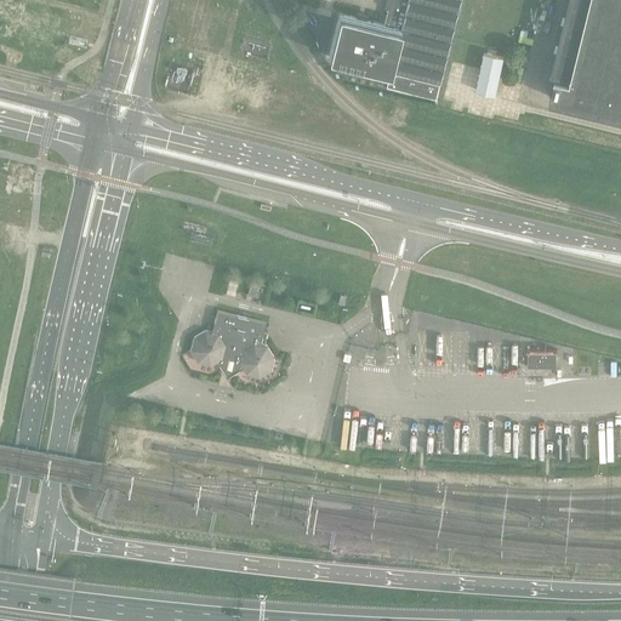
[(436,98),(460,0),(389,0),(383,24),(365,21),(366,17),(358,15),(357,18),(340,13),(329,57),(389,72),(386,86),(436,98)]
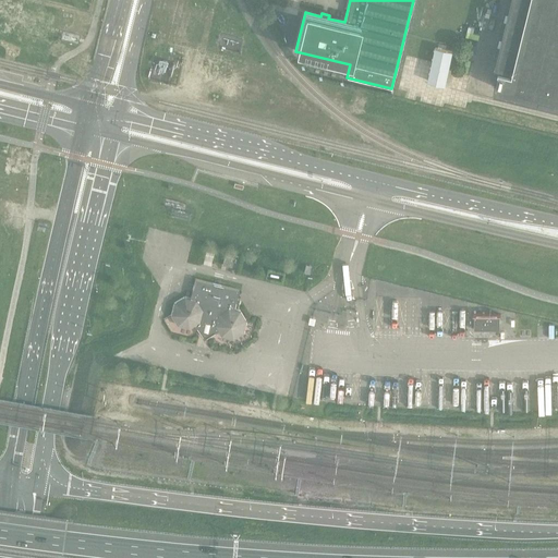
[(494,88),(557,104),(557,0),(510,0),(495,68),(498,69),(494,88)]
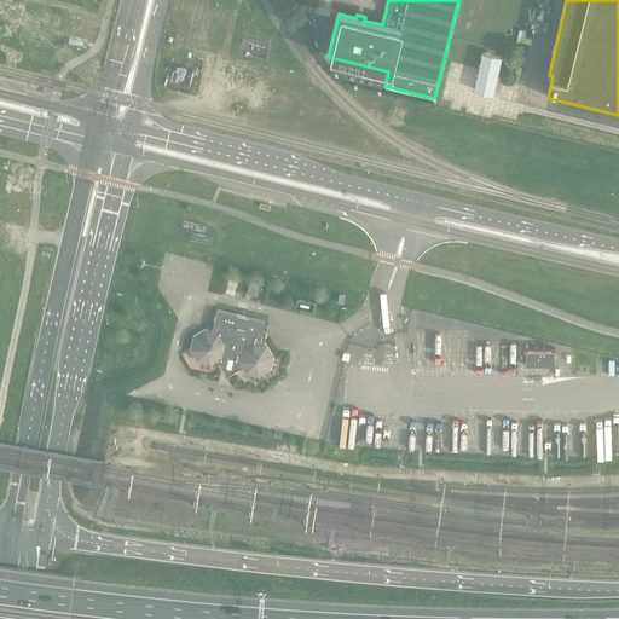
[(474,91),(495,94),(503,57),(482,52),(474,91)]
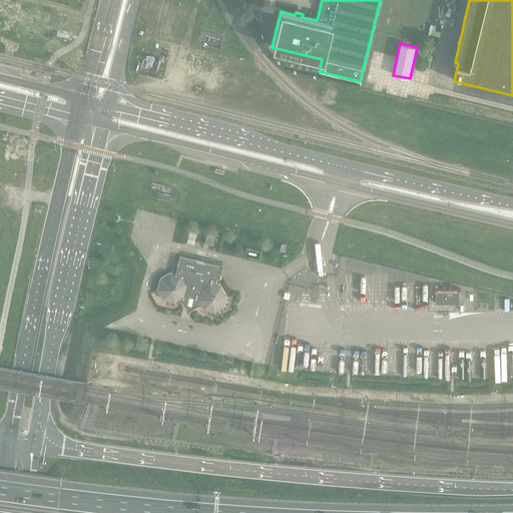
[(179,257),(177,262),(174,275),(169,273),(159,279),(157,290),(163,299),(173,302),(179,300),(183,307),(186,305),(188,306),(190,306),(192,309),(199,305),(203,309),(213,312),(223,306),(226,295),(220,286),(214,285),(219,267),(179,257)]
